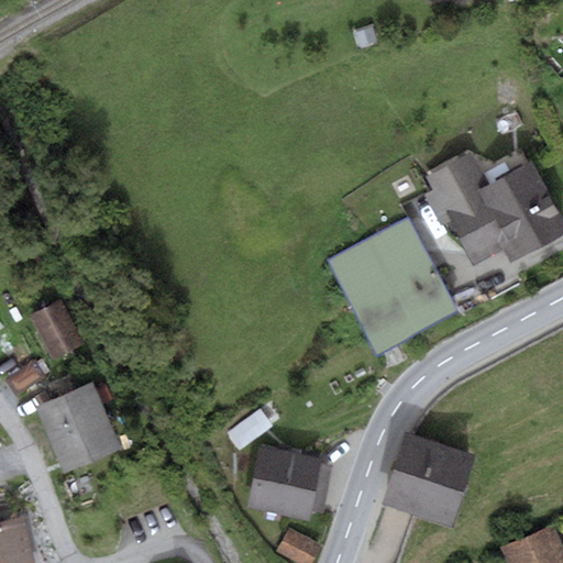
[(372,26),(355,33),(362,50),(378,43),(372,26)]
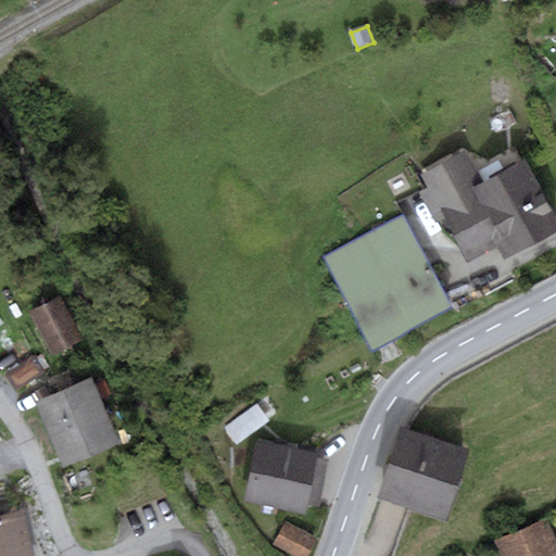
[(465,151),(420,174),(427,187),(417,192),(434,225),(447,218),(469,258),(500,242),(506,254),(555,228),(555,220),(523,160),(481,182),(465,151)]
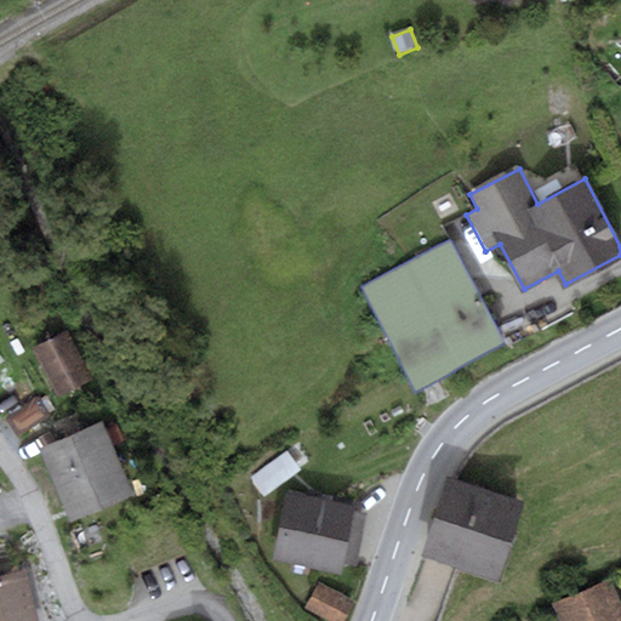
[(503,341),(449,241),(363,288),(417,388),(503,341)]
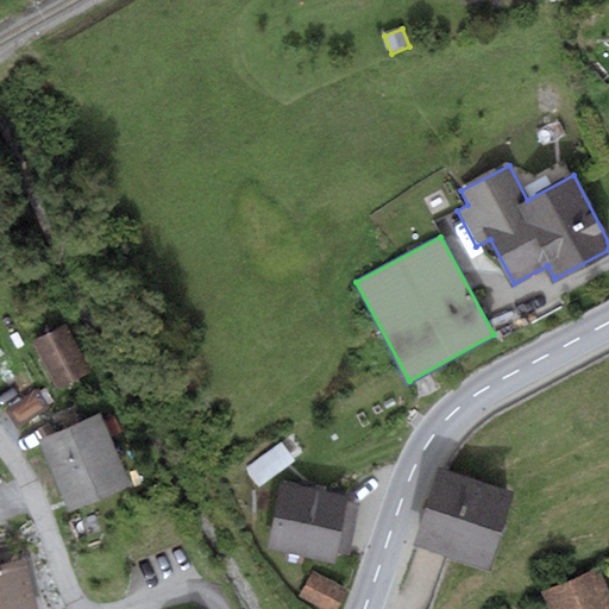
[(90,371),(66,324),(32,341),(56,389),(90,371)]
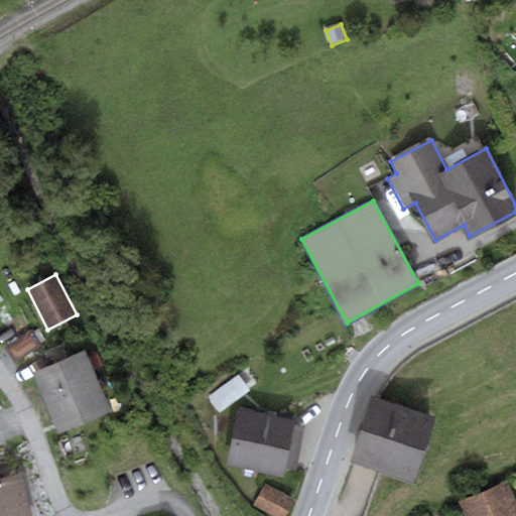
[(32,330),(5,347),(14,362),(41,345),(32,330)]
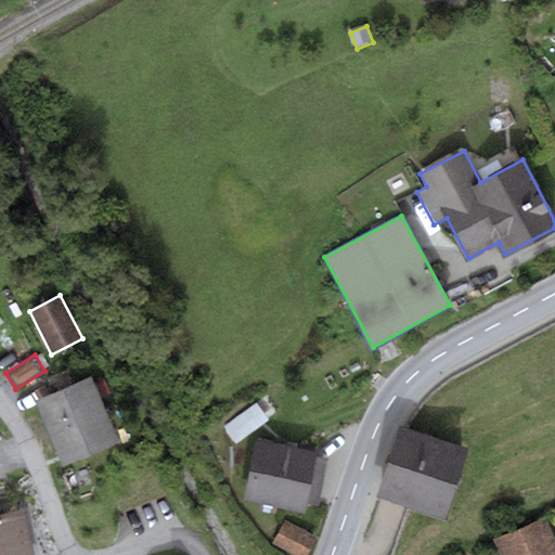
[(93,383),(91,376),(36,399),(63,465),(117,442),(99,398),(110,394),(103,379),(93,383)]
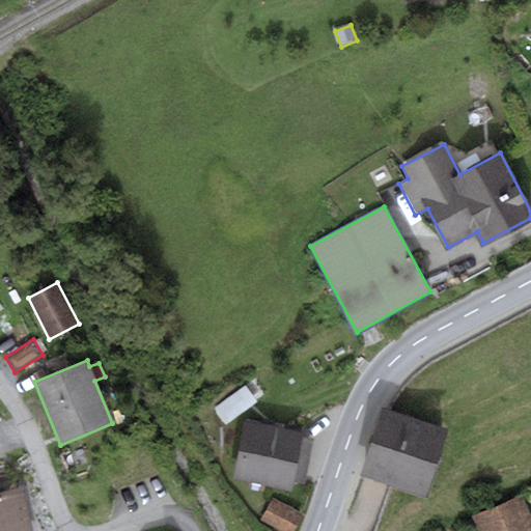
[(245,385),(214,408),(227,426),(258,403),(245,385)]
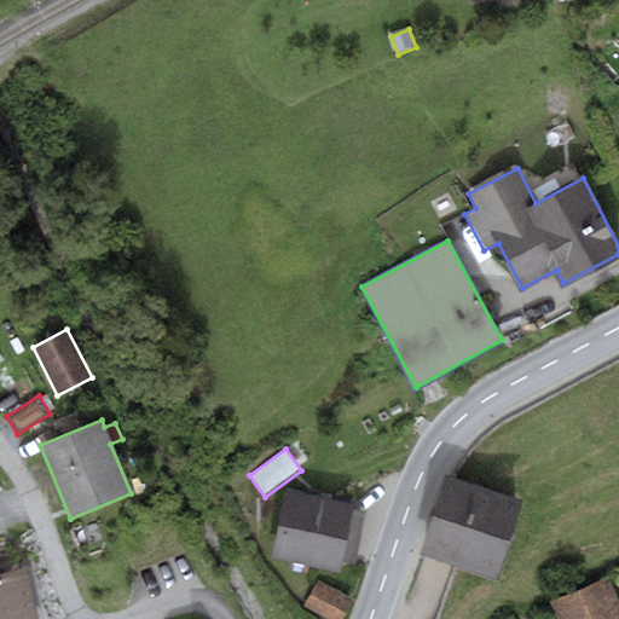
[(449,476),(423,555),(456,565),(497,578),(521,499),(452,479),(449,476)]
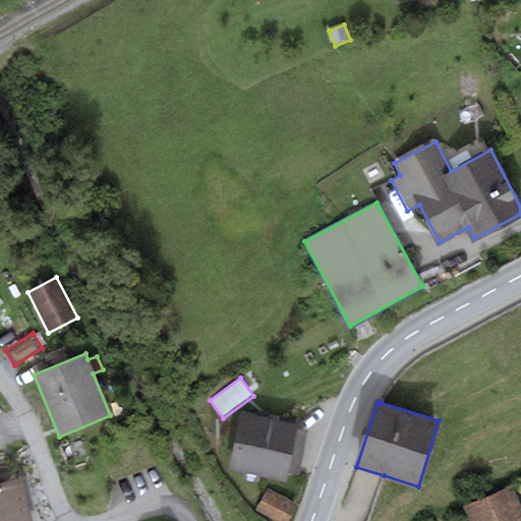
[(240,413),(228,470),(286,482),(288,473),(298,475),(307,431),(295,428),(296,424),(240,413)]
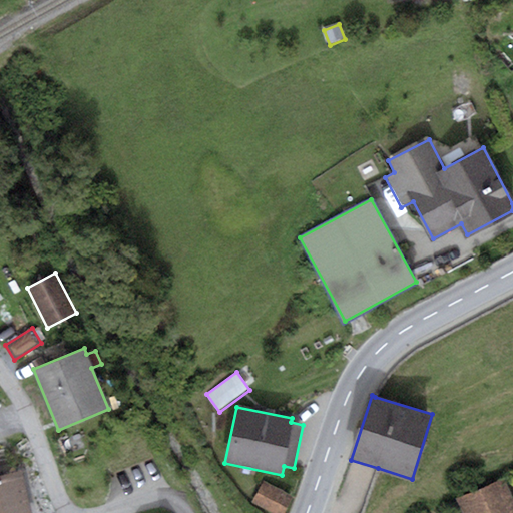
[(30,512),(23,473),(0,477),(0,512),(30,512)]
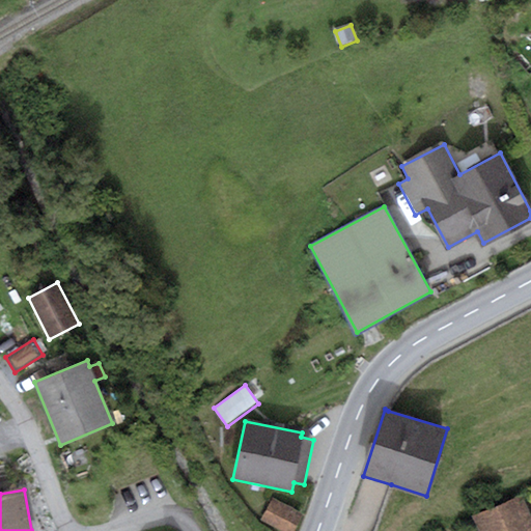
[(530,530),(530,512),(524,495),(474,515),(480,530),(530,530)]
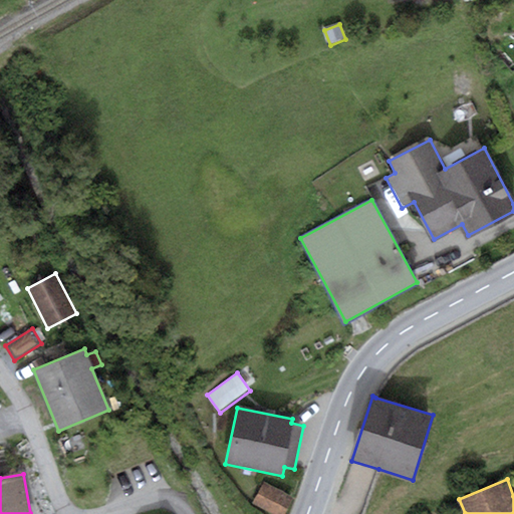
[(282,513),(290,498),(265,485),(256,503),(277,513),(282,513)]
